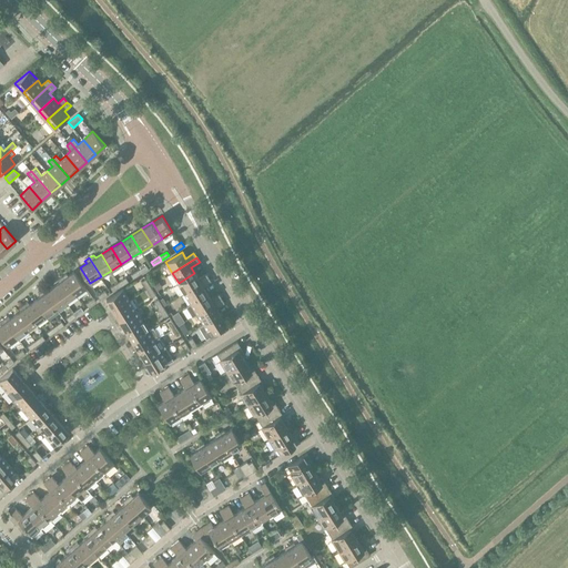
[(146,264),(139,270),(141,273),(149,269),(146,264)]
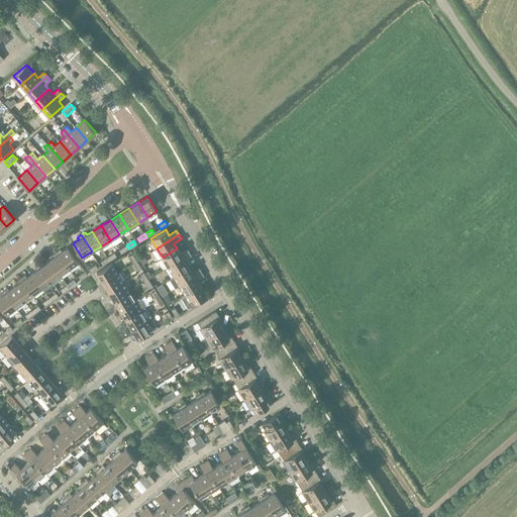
[(128,248),(126,245),(119,249),(121,253),(128,248)]
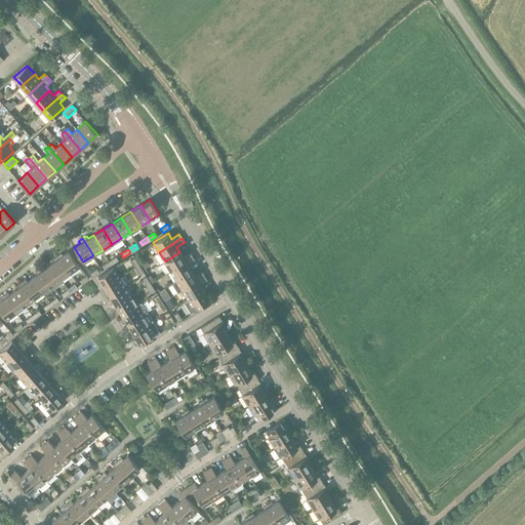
[(79,266),(69,250),(63,254),(62,252),(57,255),(70,272),(79,266)]
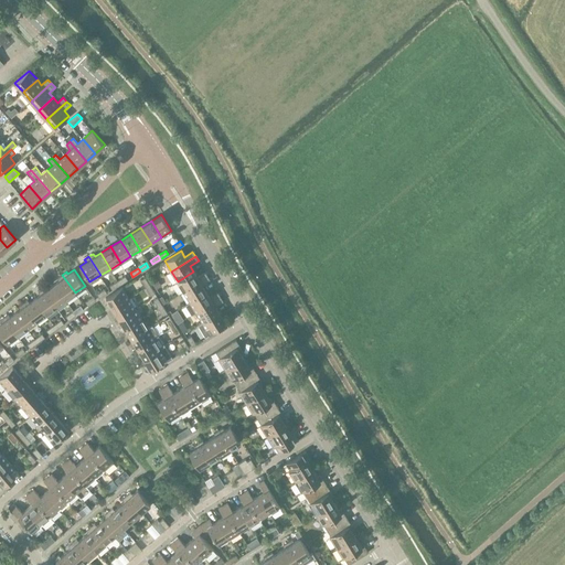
[(183,291),(208,276),(205,272),(198,277),(193,272),(178,281),(183,291)]
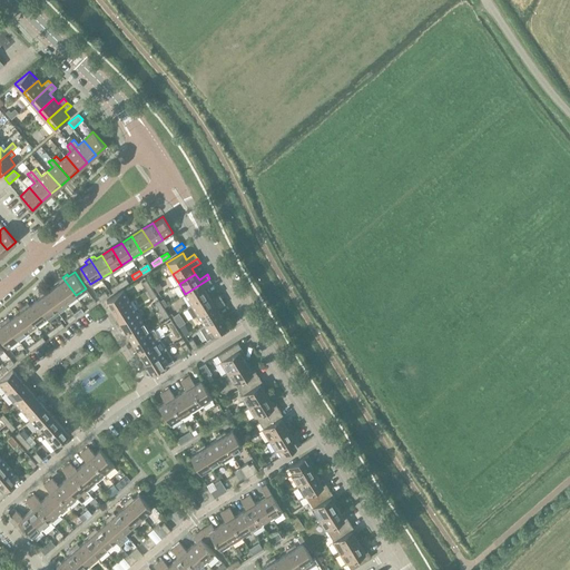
[(66,303),(76,295),(62,277),(58,281),(60,283),(55,286),(66,303)]
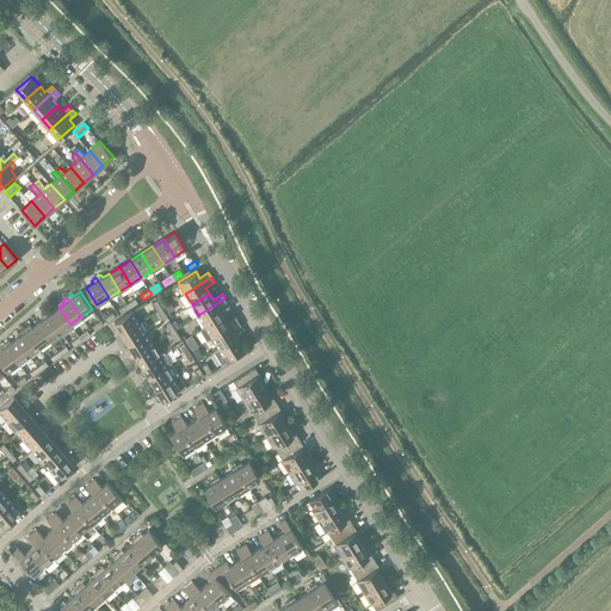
[(135,298),(127,303),(130,308),(139,302),(135,298)]
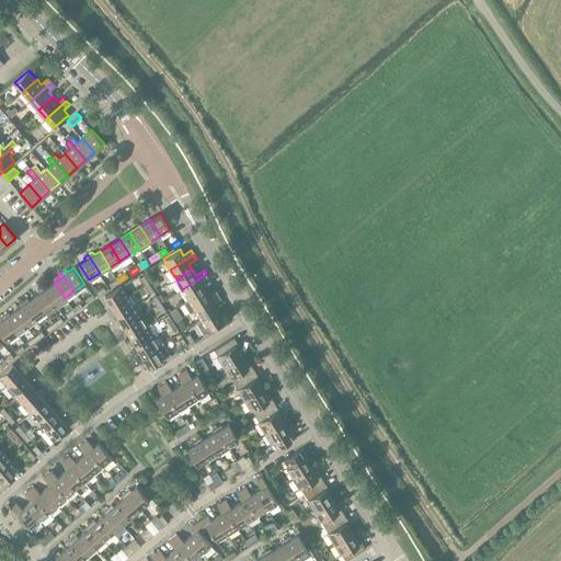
[(189,299),(205,289),(202,284),(209,278),(206,274),(182,289),(189,299)]
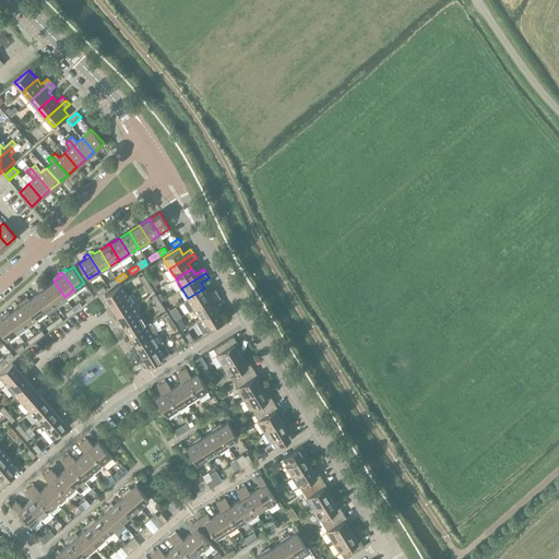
[(149,282),(143,274),(140,276),(144,284),(149,282)]
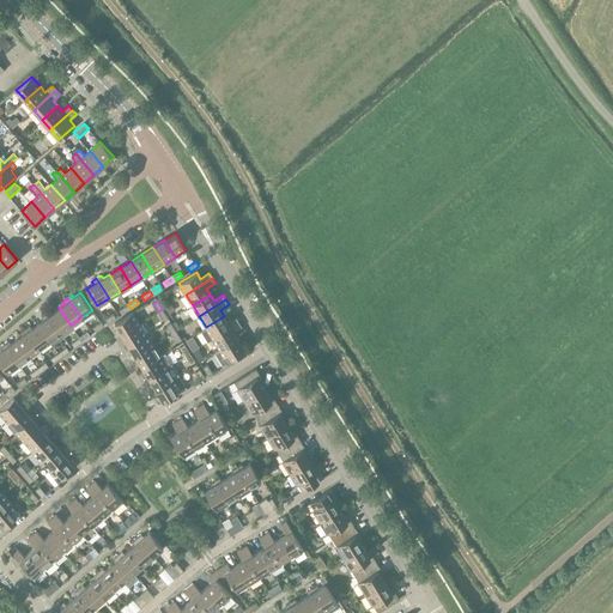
[(131,309),(127,304),(119,309),(122,314),(131,309)]
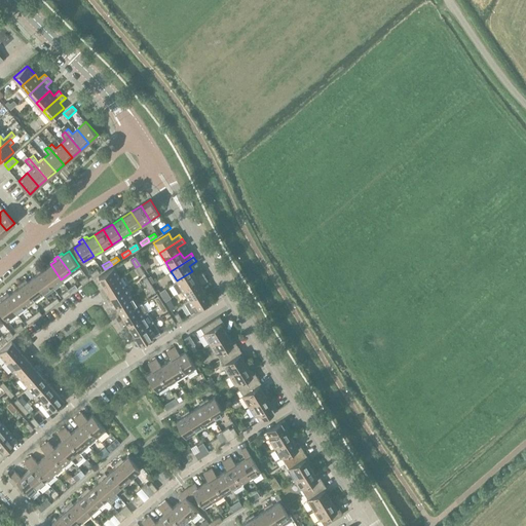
[(51,286),(61,279),(50,264),(45,268),(43,266),(39,269),(51,286)]
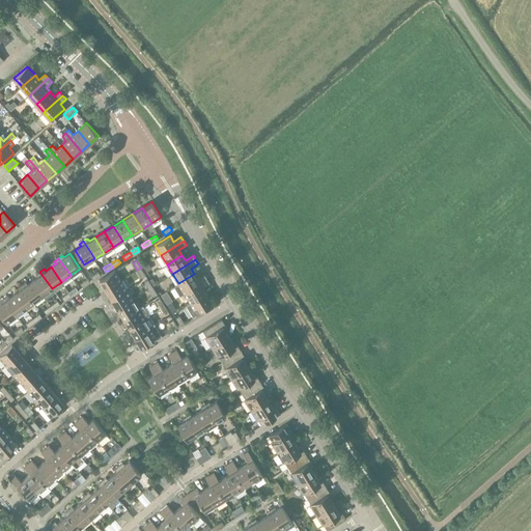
[(141,268),(137,270),(141,277),(145,275),(141,268)]
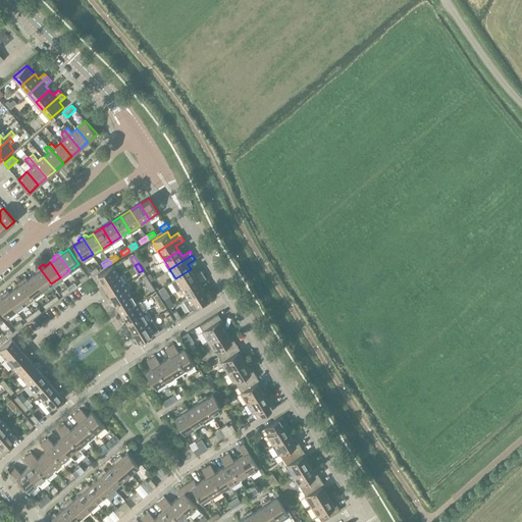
[(113,265),(98,274),(104,284),(119,275),(113,265)]
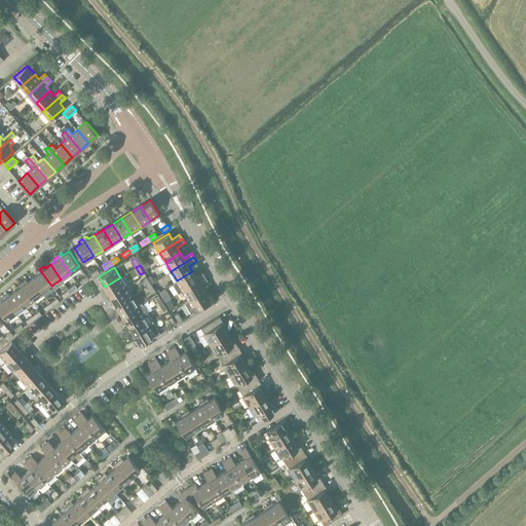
[(92,276),(100,272),(98,268),(90,273),(92,276)]
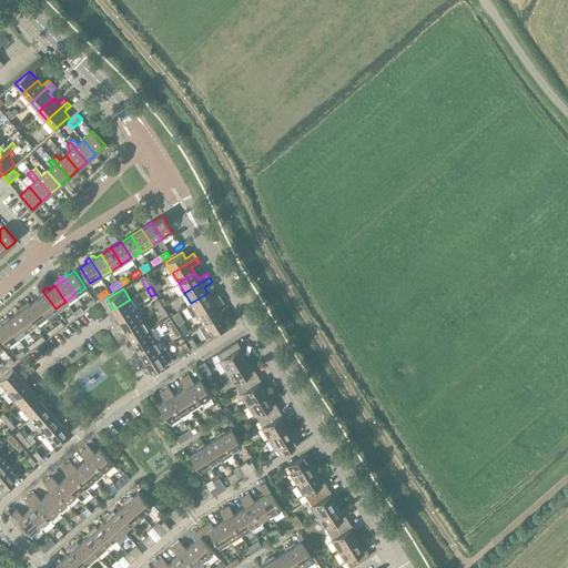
[(47,315),(56,308),(42,291),(39,294),(40,296),(34,300),(47,315)]
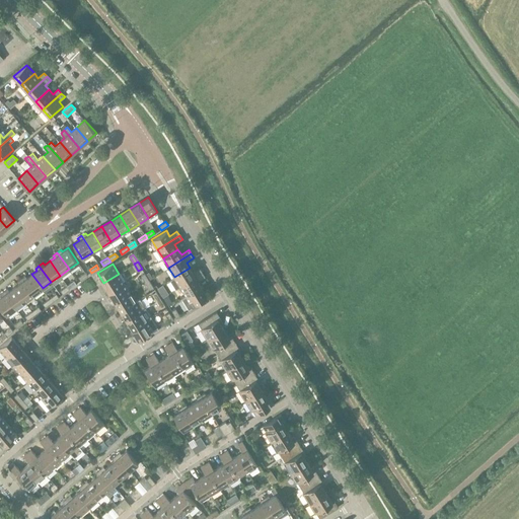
[(180,286),(203,273),(200,269),(193,273),(190,268),(174,277),(170,280),(176,289),(180,286)]
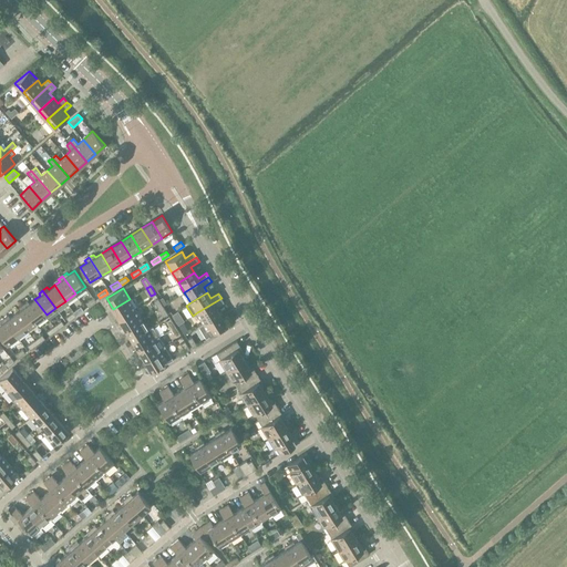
[(96,301),(93,297),(85,302),(89,307),(96,301)]
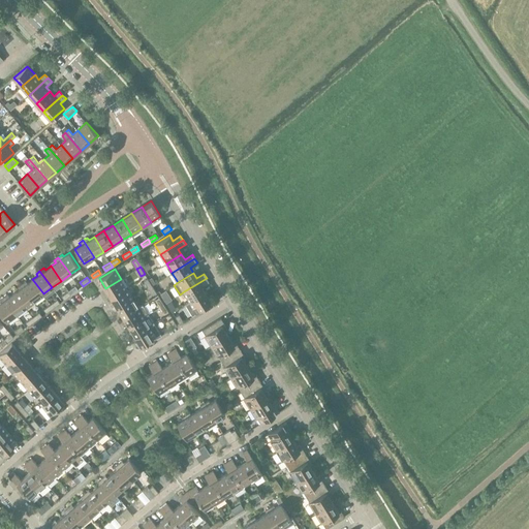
[(148,279),(148,278),(144,280),(148,287),(152,285),(152,284),(148,279)]
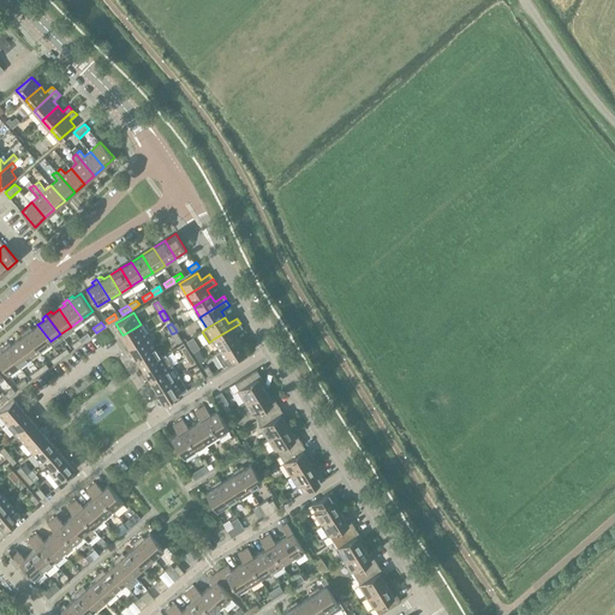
[(240,323),(214,339),(220,351),(238,339),(234,333),(243,328),(240,323)]
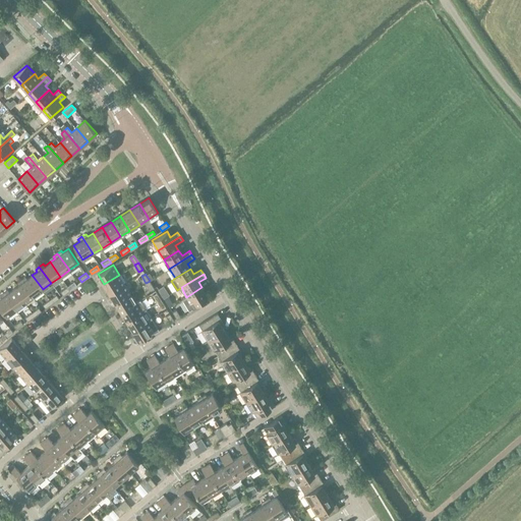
[(43,289),(32,275),(26,279),(25,277),(21,279),(34,296),(43,289)]
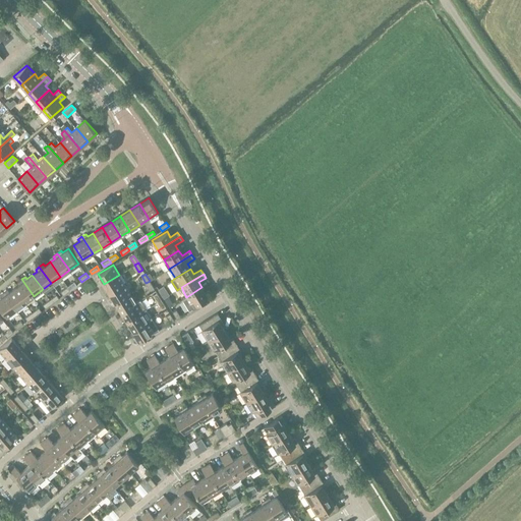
[(119,275),(104,284),(110,293),(124,284),(119,275)]
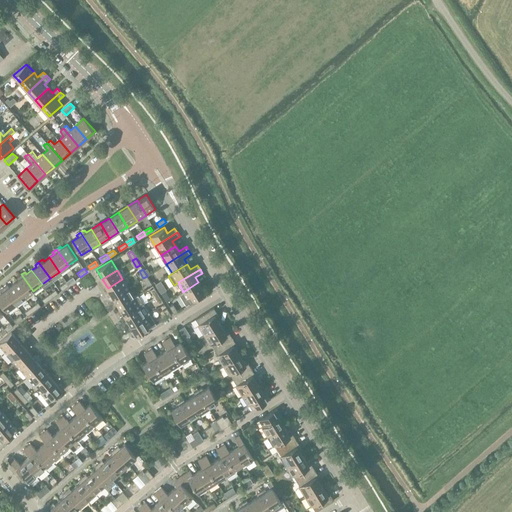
[(147,276),(151,283),(158,279),(154,272),(147,276)]
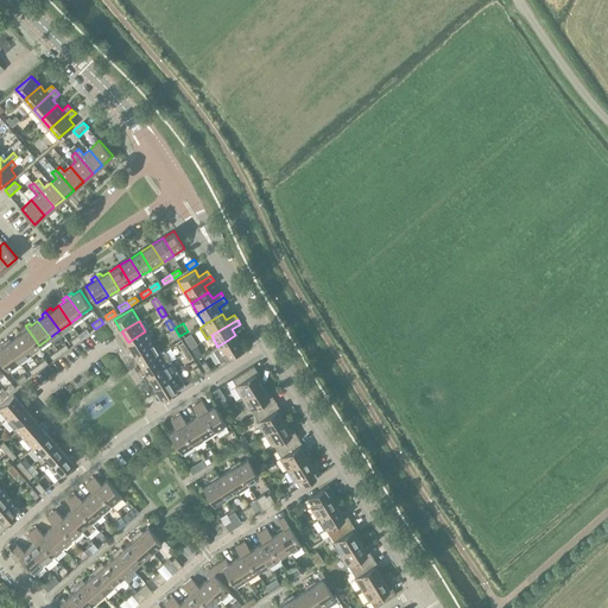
[(29,353),(39,346),(25,325),(20,329),(23,331),(17,336),(29,353)]
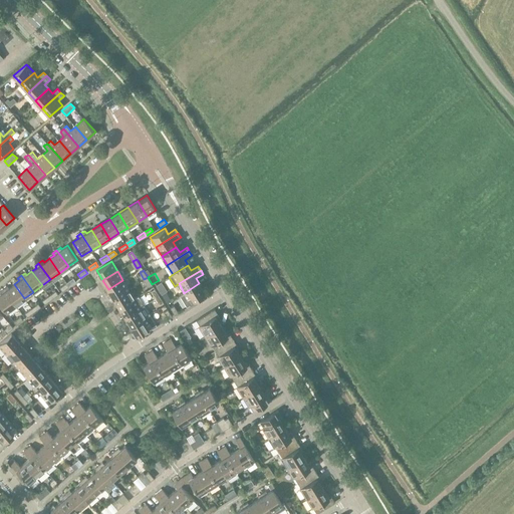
[(148,277),(144,279),(149,286),(153,284),(152,284),(148,277)]
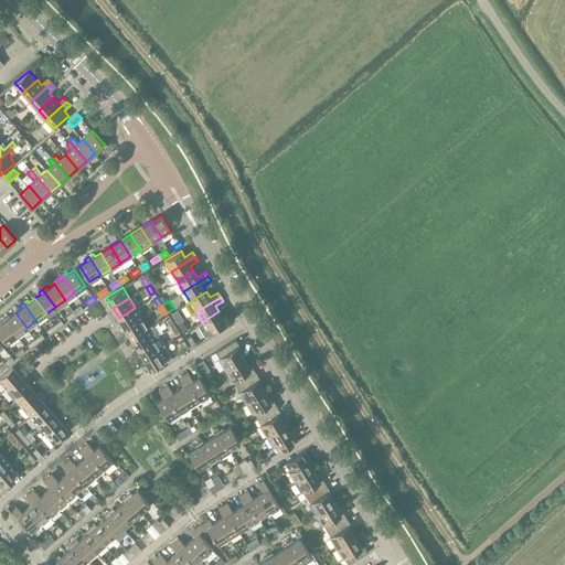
[(135,308),(119,318),(125,328),(141,318),(135,308)]
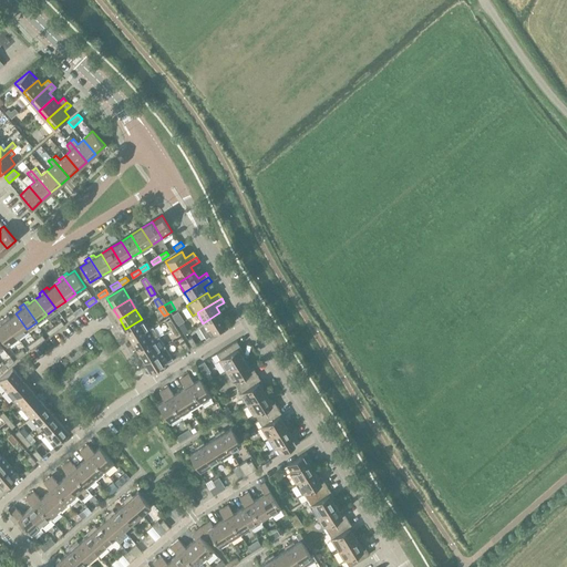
[(178,322),(184,320),(179,309),(173,312),(178,322)]
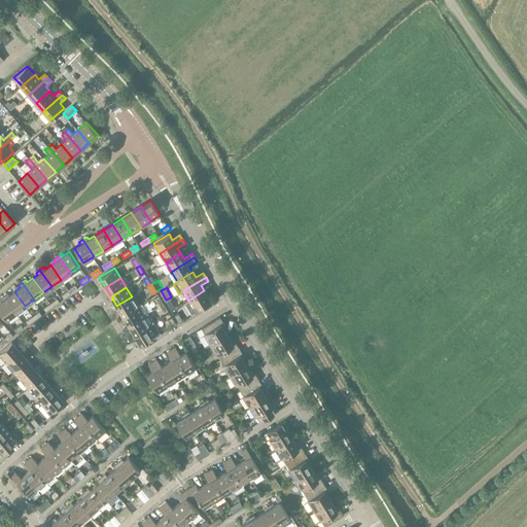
[(64,299),(71,293),(68,289),(62,294),(64,299)]
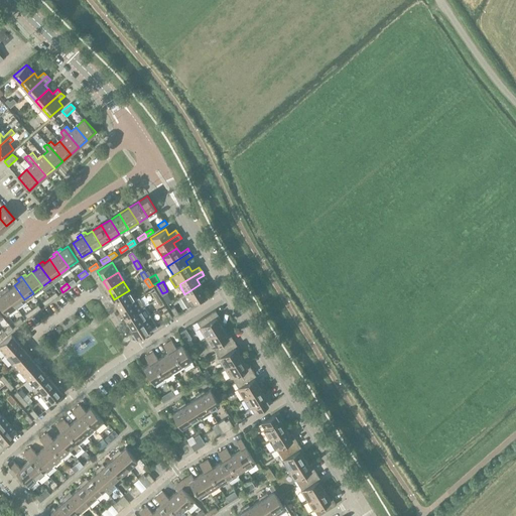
[(184,294),(180,296),(187,307),(192,304),(191,303),(208,293),(206,288),(203,290),(200,284),(184,294)]
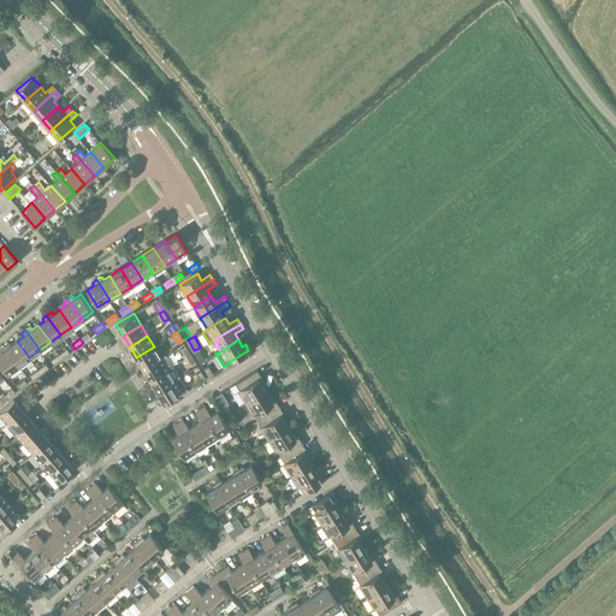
[(19,365),(29,357),(17,341),(11,345),(9,342),(5,345),(19,365)]
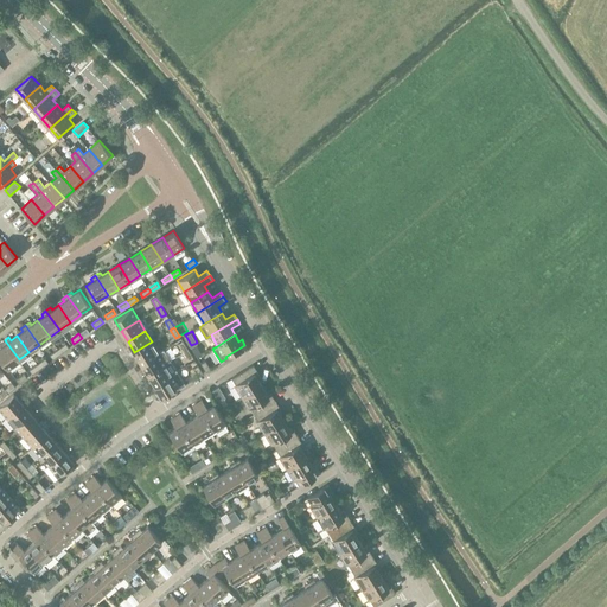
[(0,357),(7,368),(19,359),(5,340),(0,343),(0,344),(1,346),(0,347),(0,357)]
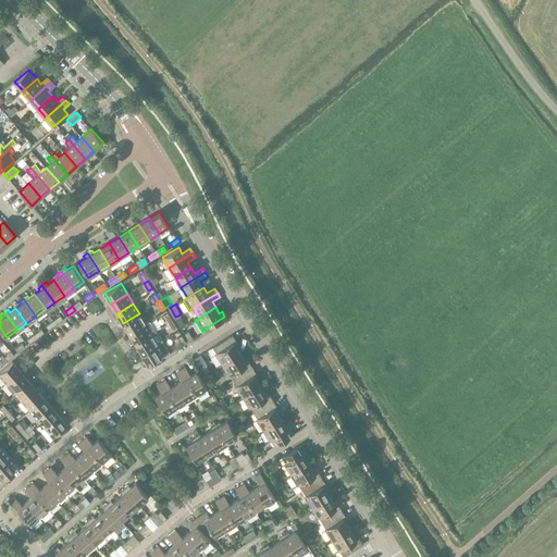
[(169,323),(173,320),(168,312),(163,316),(169,323)]
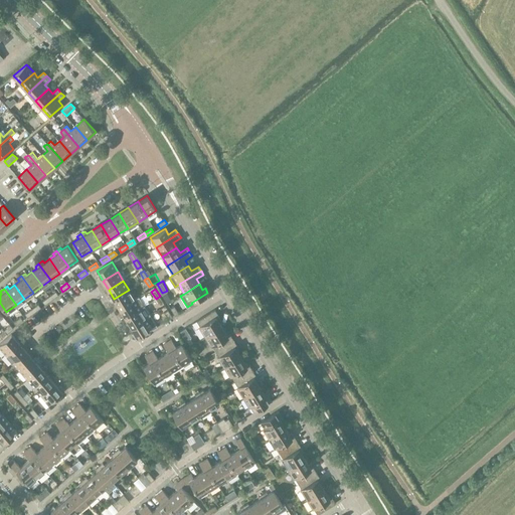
[(129,290),(114,299),(120,308),(135,299),(129,290)]
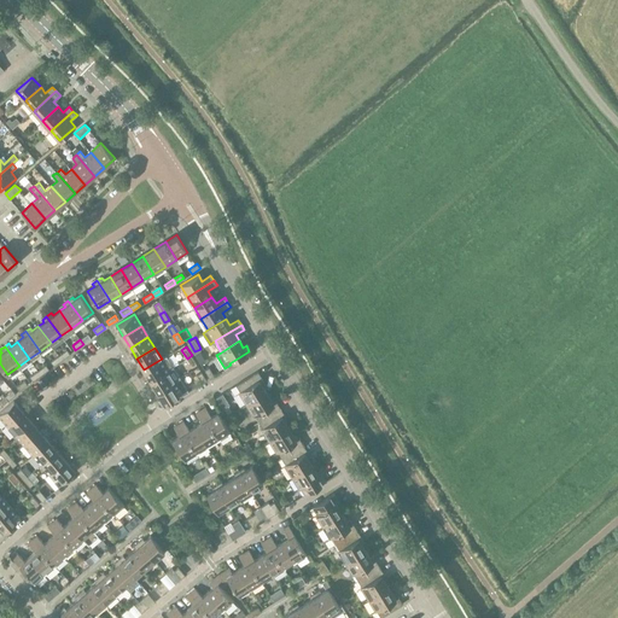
[(66,349),(59,355),(62,360),(70,354),(66,349)]
